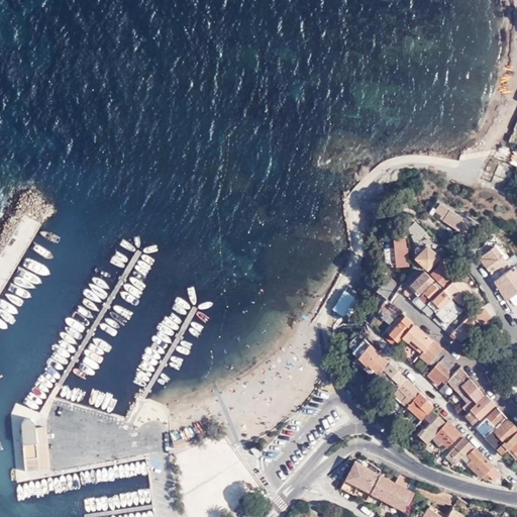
[(441,215),(445,208),(440,204),(435,211),(441,215)]
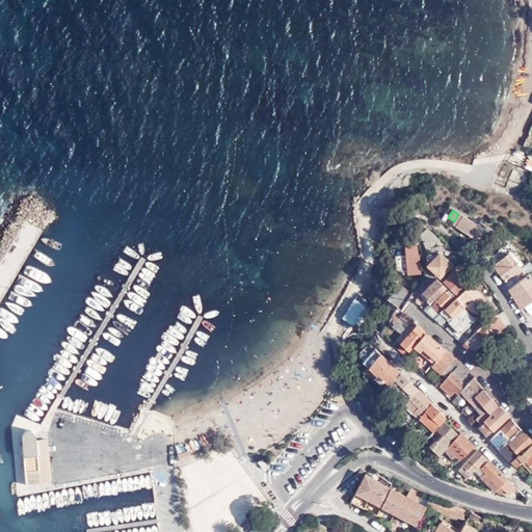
[(478,227),(458,214),(454,221),(452,224),(475,240),(478,236),(474,233),(478,227)]
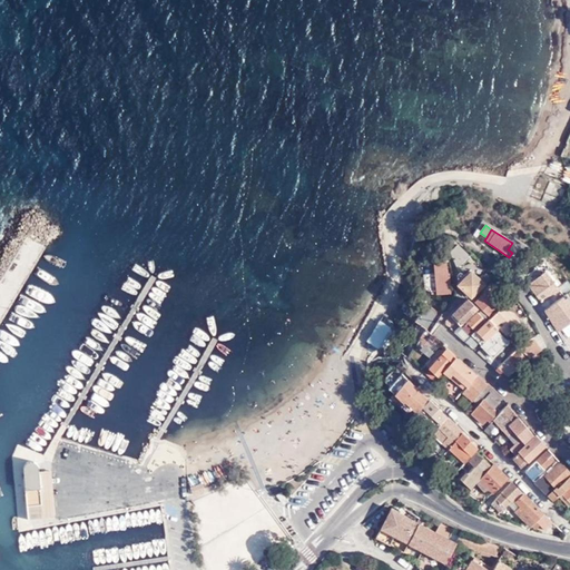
[(450,251),(457,268),(469,256),(457,245),(450,251)]
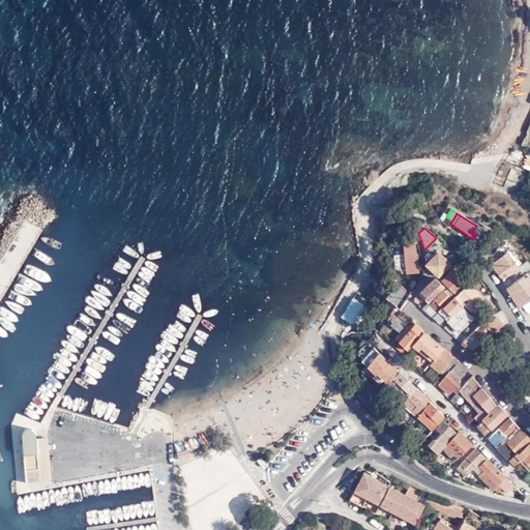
[(414,254),(413,238),(403,239),(403,254),(392,255),(393,270),(401,273),(418,272),(417,254),(414,254)]
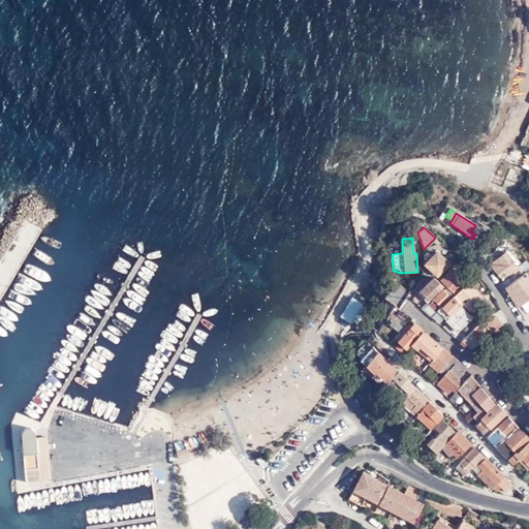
[(493,271),(500,281),(518,269),(507,254),(510,251),(505,243),(493,252),(496,257),(487,263),(492,271),(493,271)]
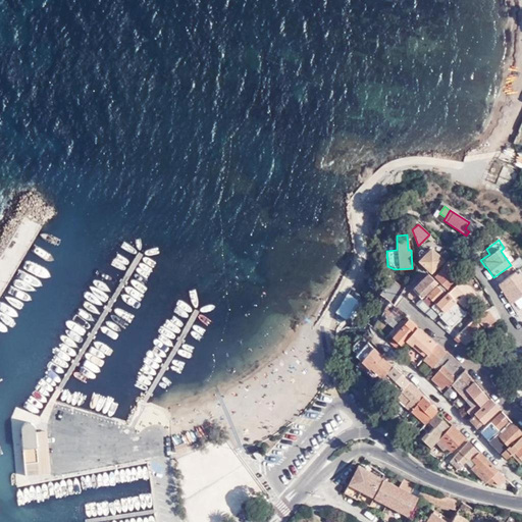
[(442,260),(439,257),(431,249),(419,260),(430,271),(442,260)]
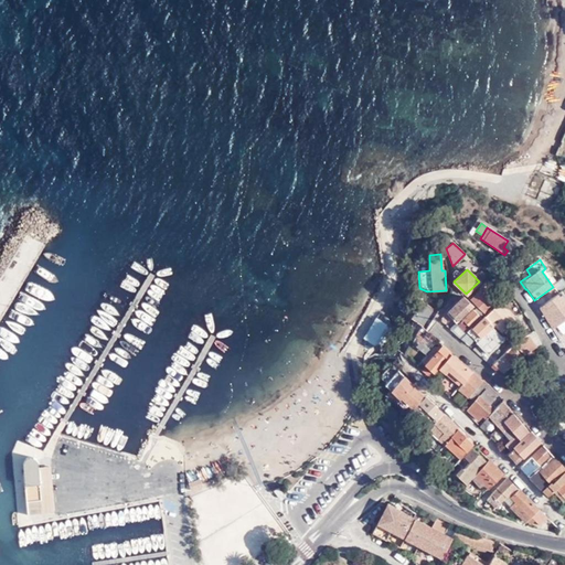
[(479,281),(480,283),(487,276),(482,272),(476,278),(479,281)]
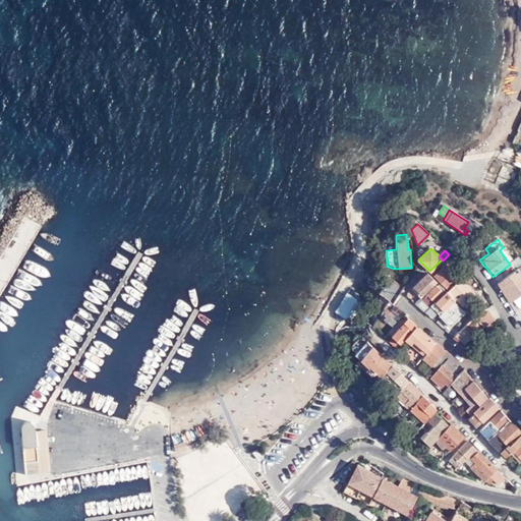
[(449,290),(458,280),(451,273),(456,267),(448,257),(443,264),(445,266),(435,276),(449,290)]
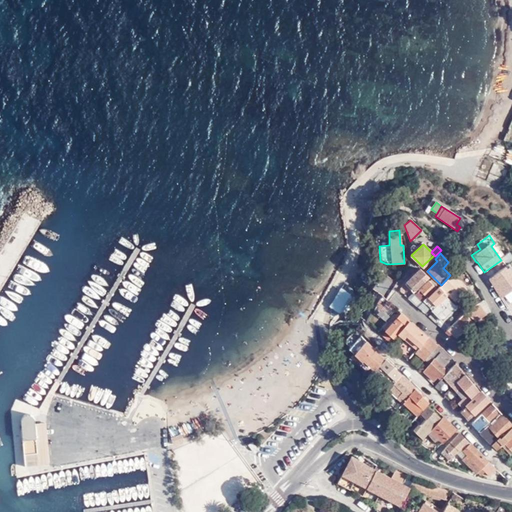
[(511,266),(508,262),(493,273),(508,291),(511,288),(511,274),(511,275),(511,274),(511,266)]
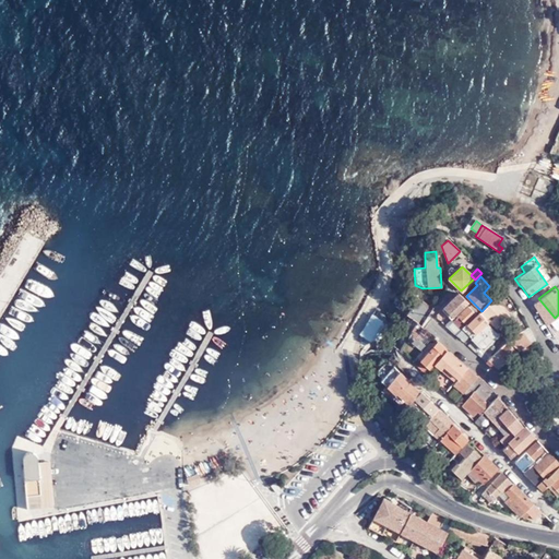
[(458,294),(444,307),(453,318),(468,304),(460,294),(458,294)]
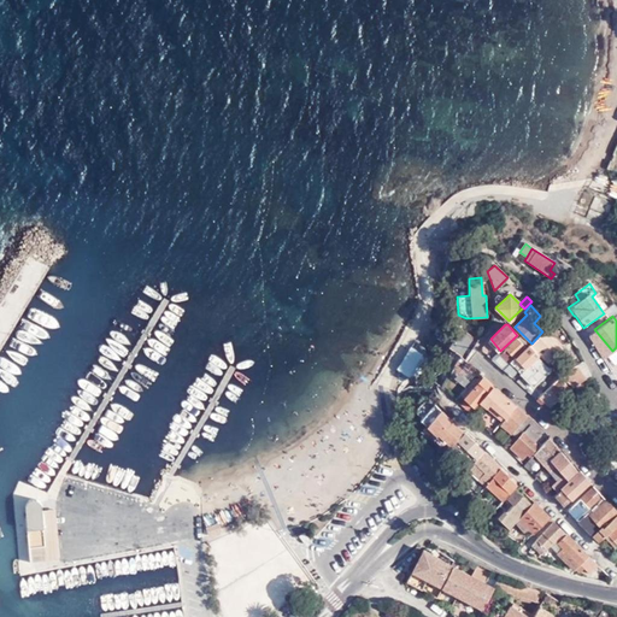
[(452,340),(453,341),(448,348),(459,357),(472,336),(460,328),(452,340)]
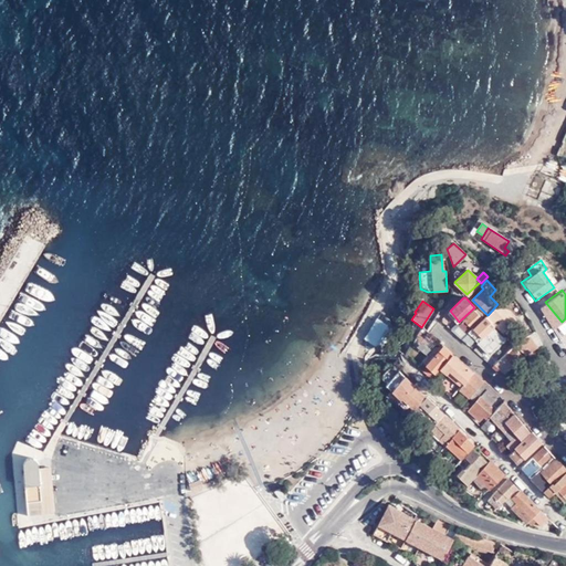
[(515,321),(500,303),(498,304),(488,315),(485,317),(494,326),(502,334),(505,331),(505,332),(512,325),(512,324),(515,321)]
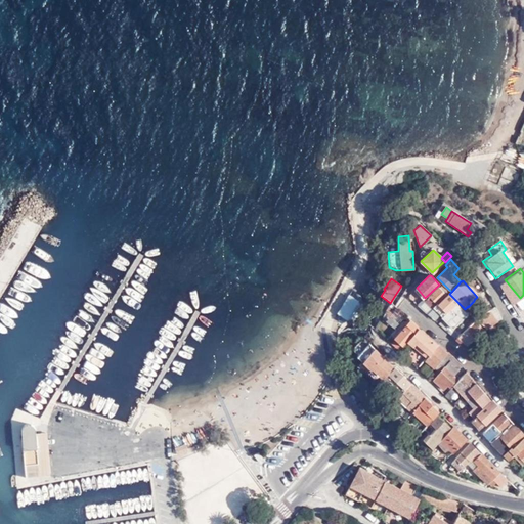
[(426,301),(432,308),(448,293),(440,286),(426,301)]
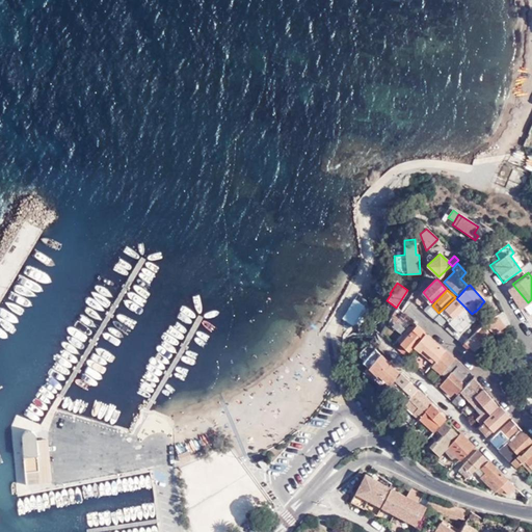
[(442,314),(449,321),(463,308),(464,307),(456,298),(442,314)]
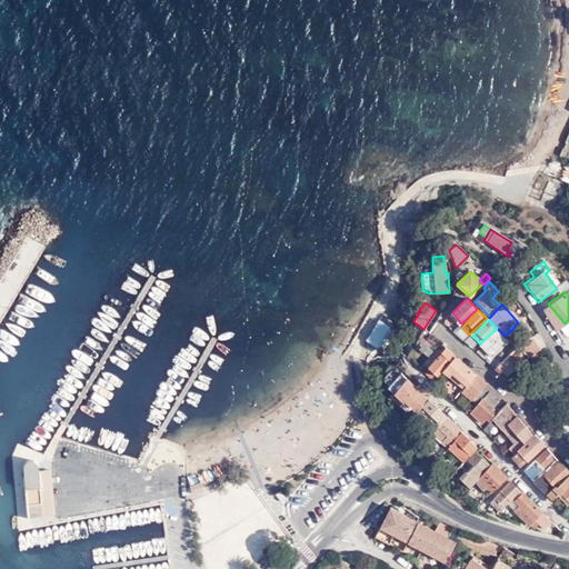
[(385,328),(391,330),(390,326),(379,320),(366,340),(377,347),(381,346),(376,342),(375,335),(377,330),(385,328)]
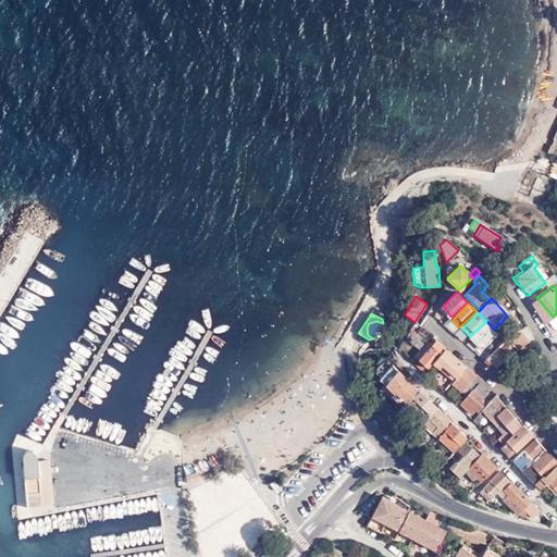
[(390,322),(383,323),(376,321),(369,323),(367,327),(368,335),(373,338),(375,348),(390,326),(390,322)]
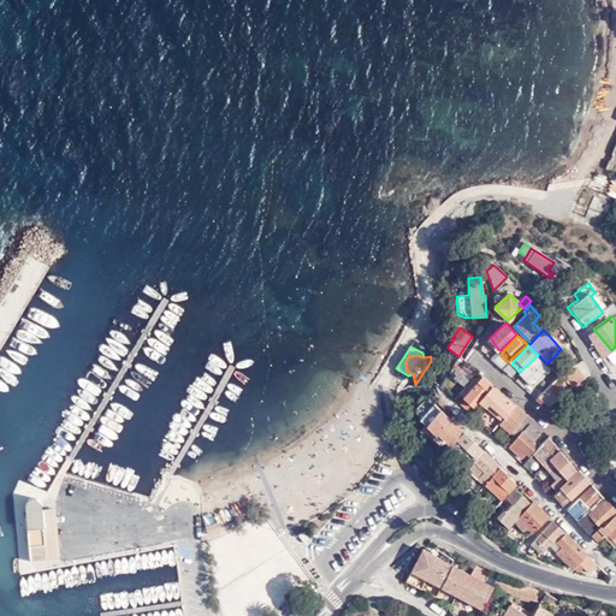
[(537,356),(520,372),(533,385),(548,371),(537,356)]
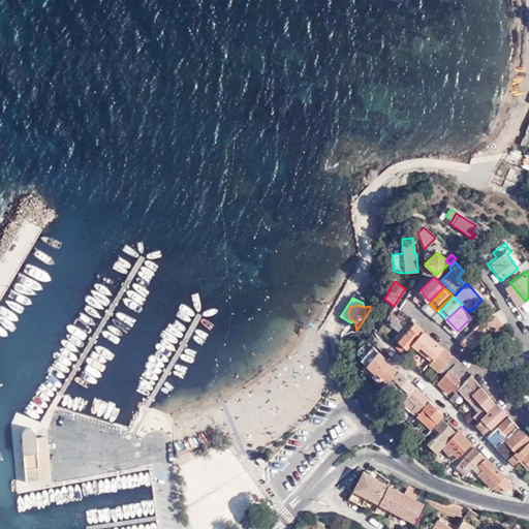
[(472,315),(477,320),(481,318),(479,316),(475,311),(472,315)]
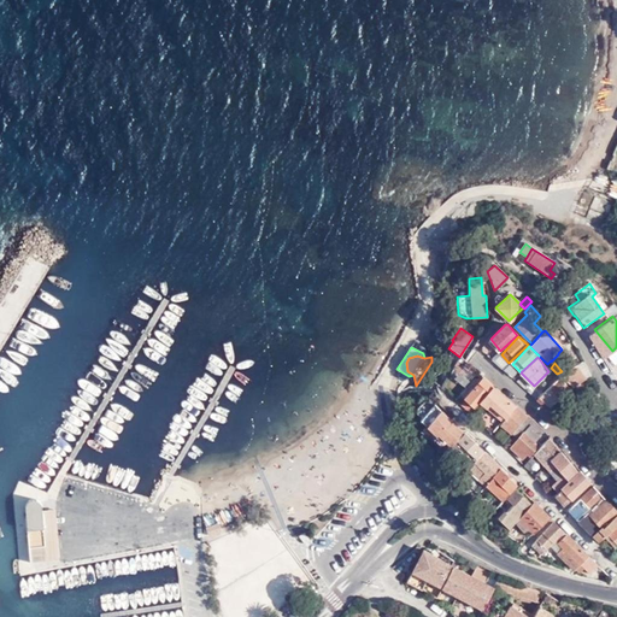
[(585,380),(577,364),(573,366),(562,371),(557,374),(560,376),(570,387),(585,380)]
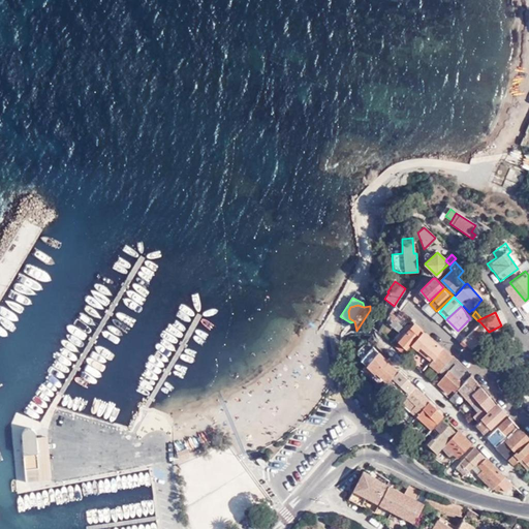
[(397,340),(405,348),(410,343),(422,331),(413,323),(397,340)]
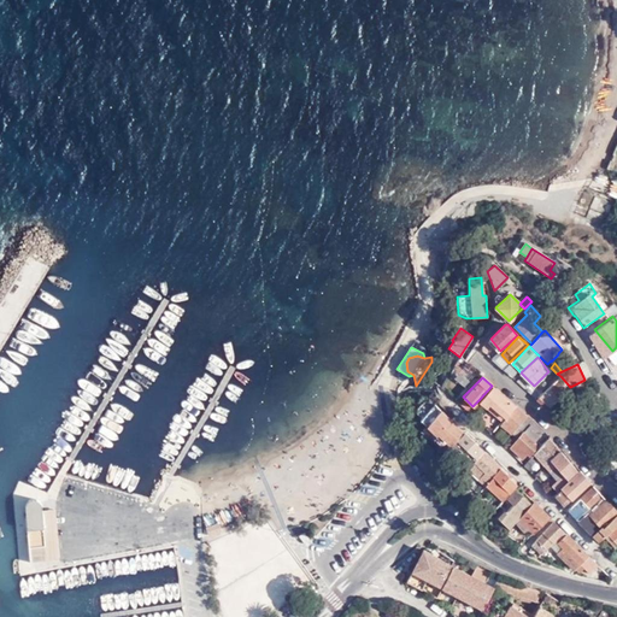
[(552,405),(559,398),(557,397),(566,387),(560,380),(550,391),(547,388),(542,394),(552,405)]
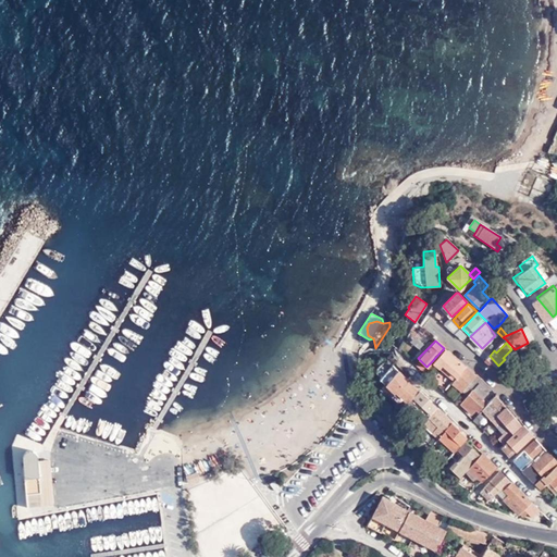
[(432,361),(453,380),(465,366),(444,348),(432,361)]
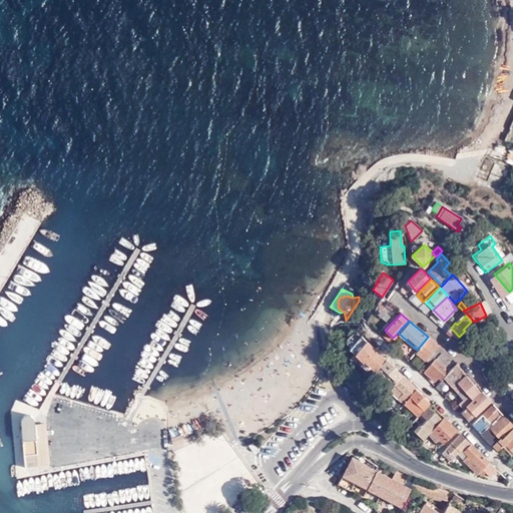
[(456,339),(459,337),(451,328),(448,330),(456,339)]
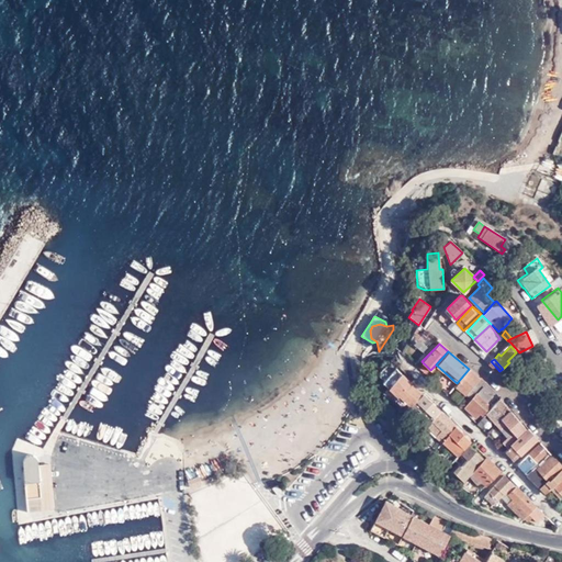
[(409,407),(422,394),(395,369),(383,381),(397,395),(409,407)]
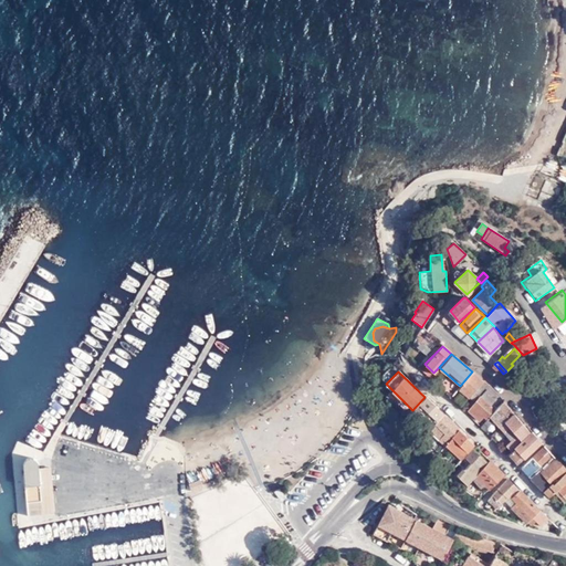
[(458,388),(468,397),(469,396),(483,380),(472,371),(460,386),(458,388)]
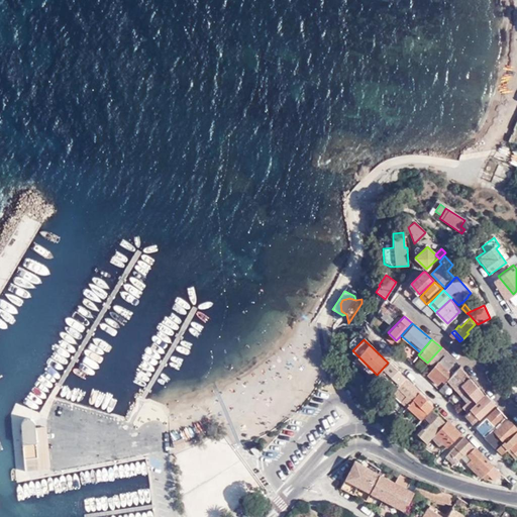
[(402,344),(398,349),(407,358),(412,353),(402,344)]
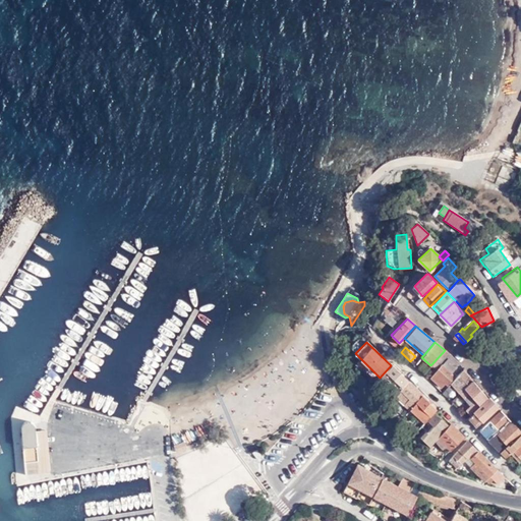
[(436,368),(448,354),(445,350),(431,364),(436,368)]
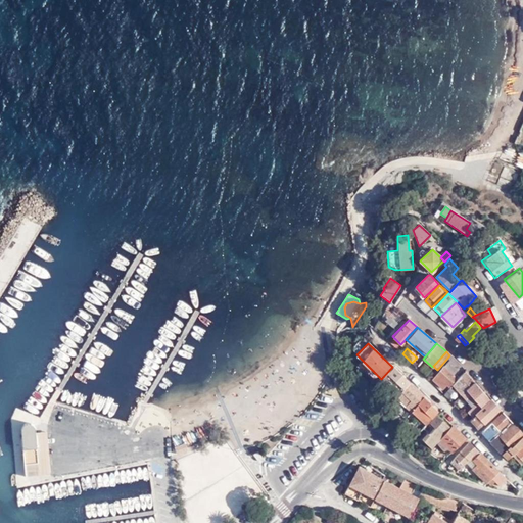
[(460,367),(452,358),(433,378),(442,388),(446,384),(448,386),(456,378),(454,375),(460,367)]
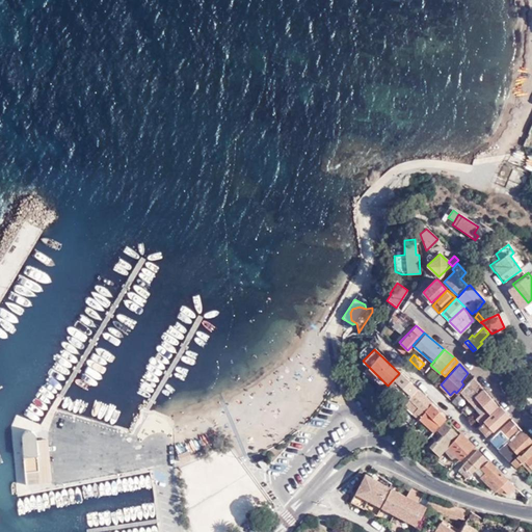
[(425,375),(431,381),(436,376),(430,369),(425,375)]
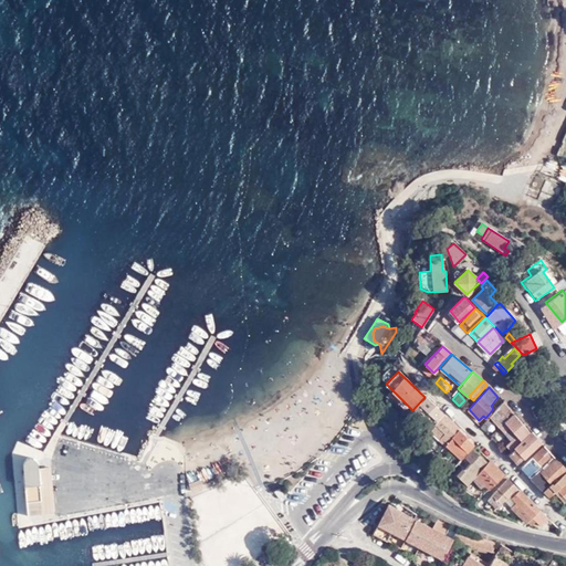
[(443,416),(425,397),(412,410),(411,411),(429,430),(443,416)]
